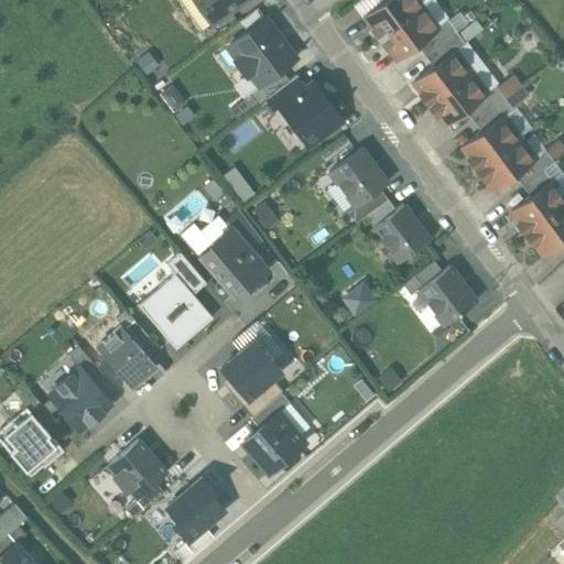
[(194,0),(212,24),(245,0),(194,0)]
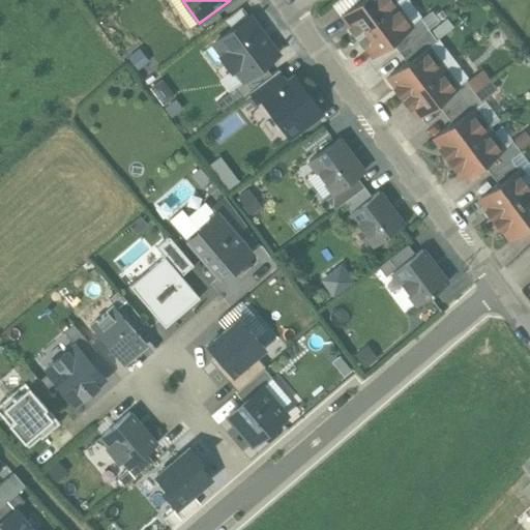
[(389,0),(358,0),(351,8),(342,15),(350,25),(347,27),(355,37),(395,7),(389,0)]
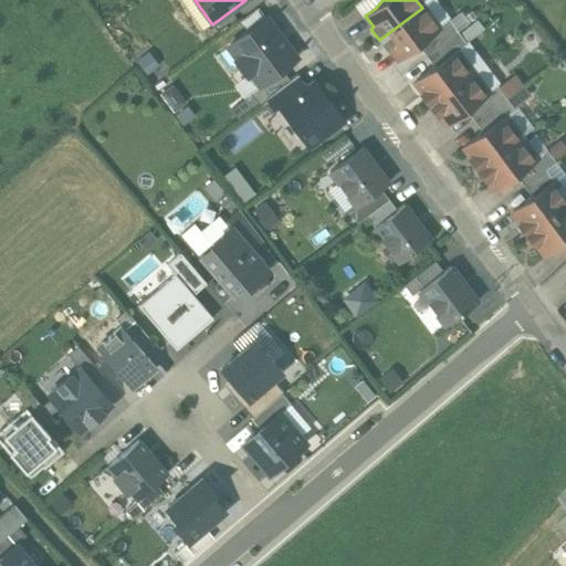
[(408,52),(418,46),(420,45),(421,42),(439,29),(438,28),(422,8),(379,40),(387,51),(389,49),(398,60),(408,52)]
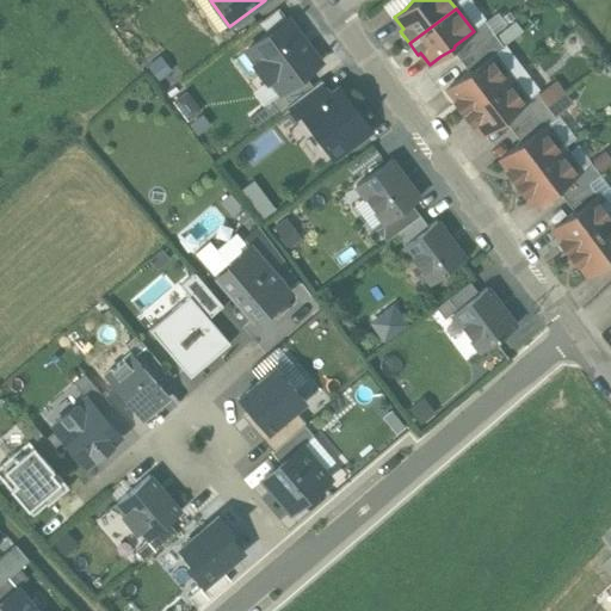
[(287,20),(247,49),(258,63),(254,67),(266,82),(270,79),(281,93),(303,76),(320,65),(287,20)]
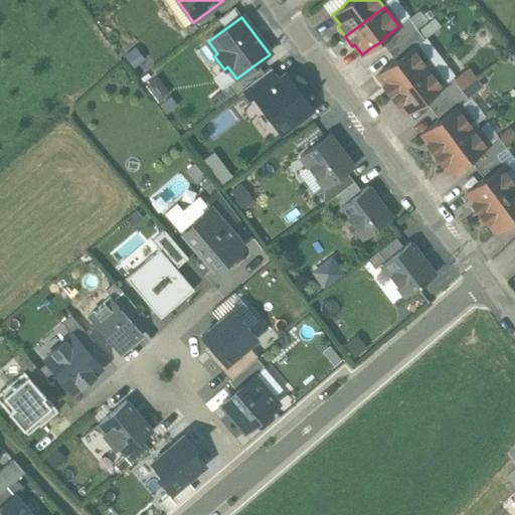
[(382,41),(380,42),(387,51),(416,29),(407,18),(398,25),(399,26),(383,38),(382,41)]
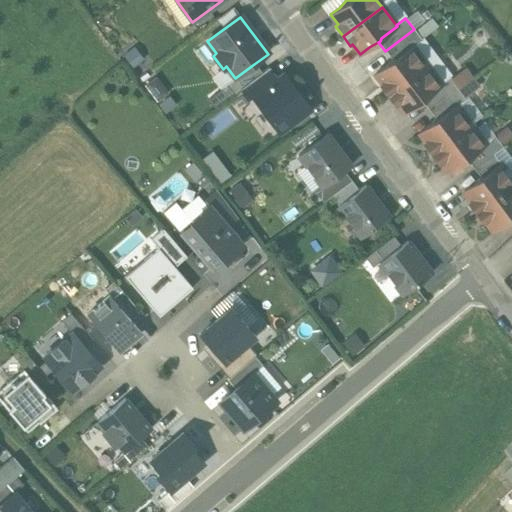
[(385,51),(391,60),(393,58),(396,58),(412,46),(413,48),(422,41),(414,29),(385,51)]
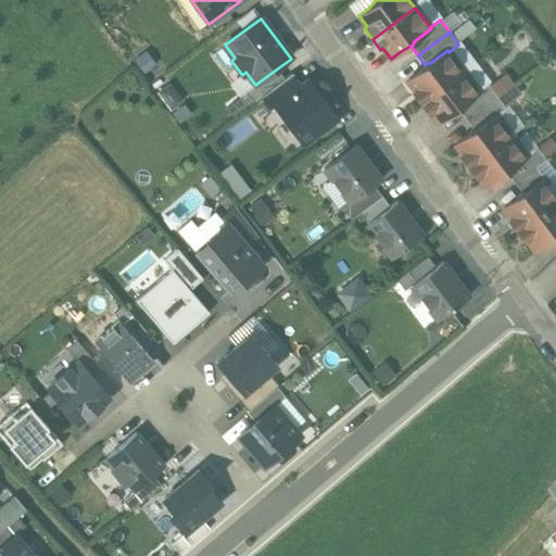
[(420,103),(463,72),(449,52),(447,50),(430,63),(427,63),(425,65),(416,74),(407,80),(416,91),(413,93),(420,103)]
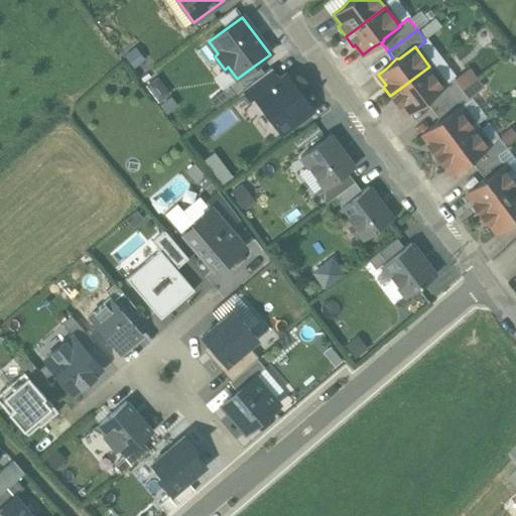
[(264,74),(256,65),(237,79),(228,86),(235,96),(264,74)]
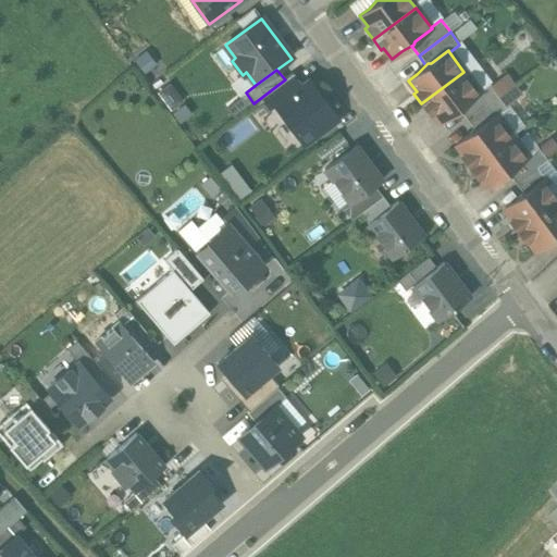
[(460,111),(462,110),(463,107),(480,94),(479,91),(463,72),(421,103),(429,114),(432,112),(441,123),(449,116),(460,111)]
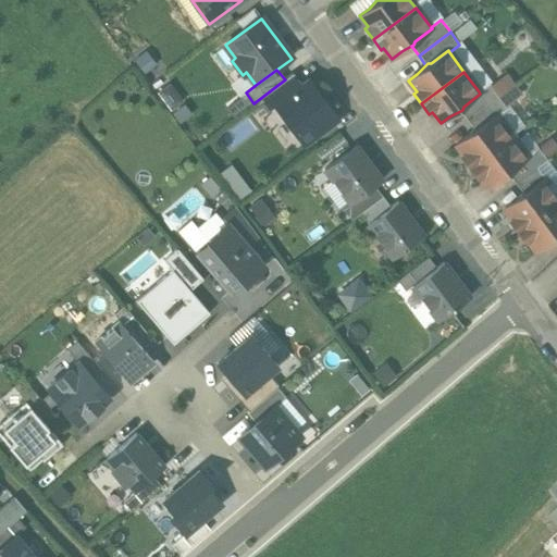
[(292,74),(261,98),(270,110),(275,107),(301,87),(292,74)]
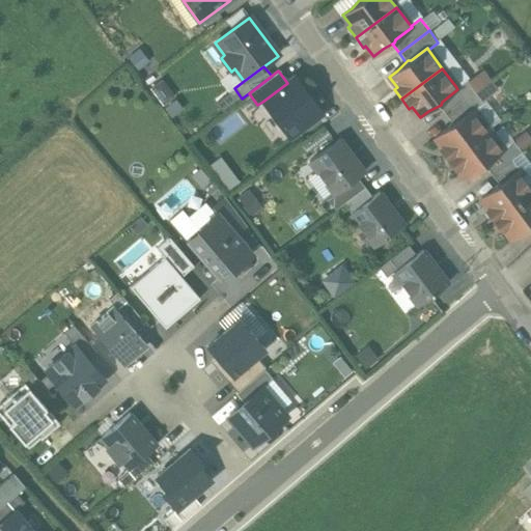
[(294,78),(287,83),(262,102),(289,138),(320,114),(310,101),(309,101),(303,92),(304,91),(294,78)]
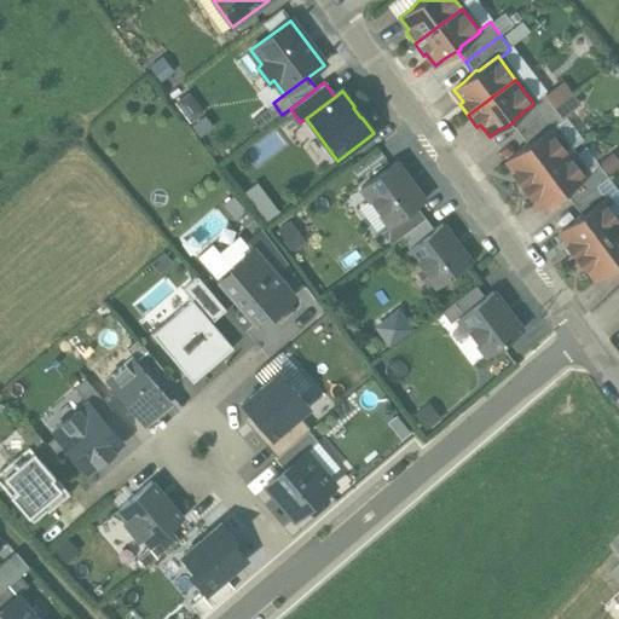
[(519,133),(554,106),(544,93),(532,102),(533,104),(515,119),(514,122),(512,123),(519,133)]
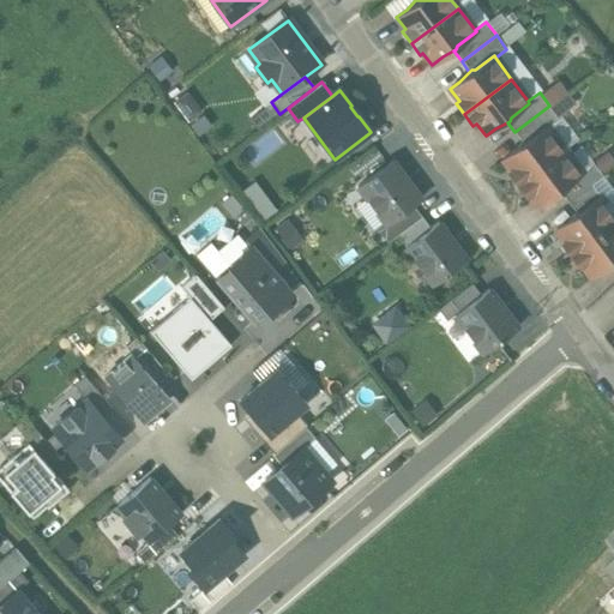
[(528,140),(547,126),(548,127),(559,119),(549,106),(515,132),(522,142),(524,140),(528,140)]
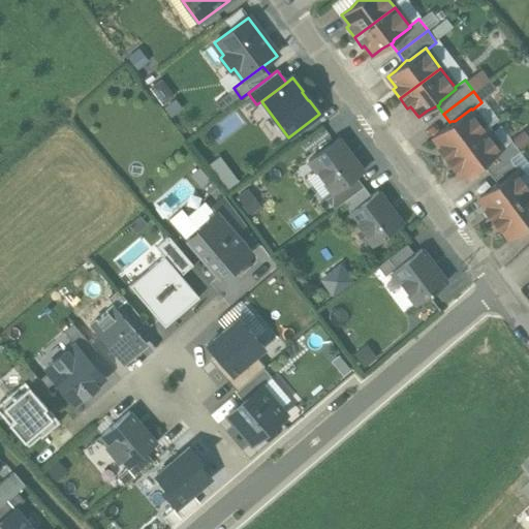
[(445,159),(487,129),(472,110),(471,109),(455,121),(452,121),(449,122),(441,130),(433,137),(440,147),(437,149),(445,159)]
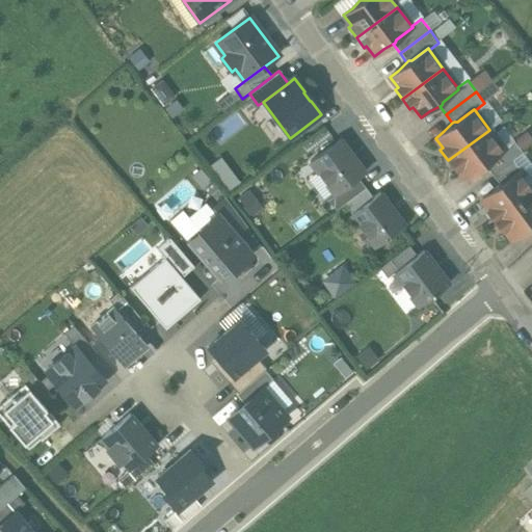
[(487,162),(504,150),(503,149),(489,130),(448,160),(455,169),(457,168),(466,179),(475,171),(484,166),(486,165),(487,162)]
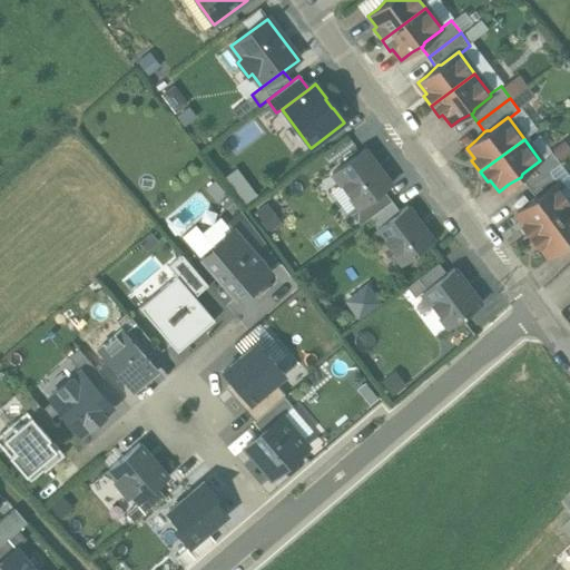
[(383,190),(391,185),(364,149),(332,174),(359,209),(383,190)]
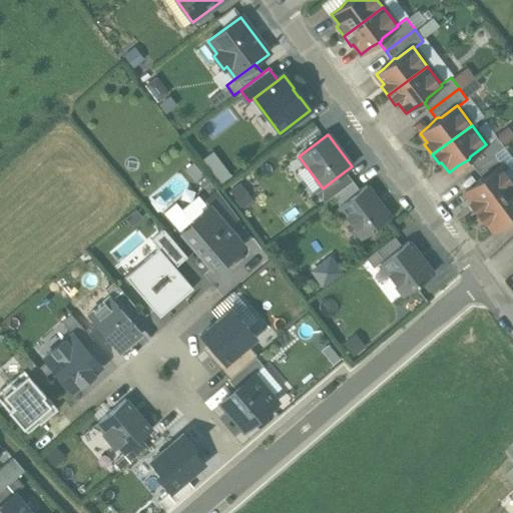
[(474,169),(494,154),(503,147),(494,136),(485,143),(486,144),(470,156),(469,159),(467,160),(474,169)]
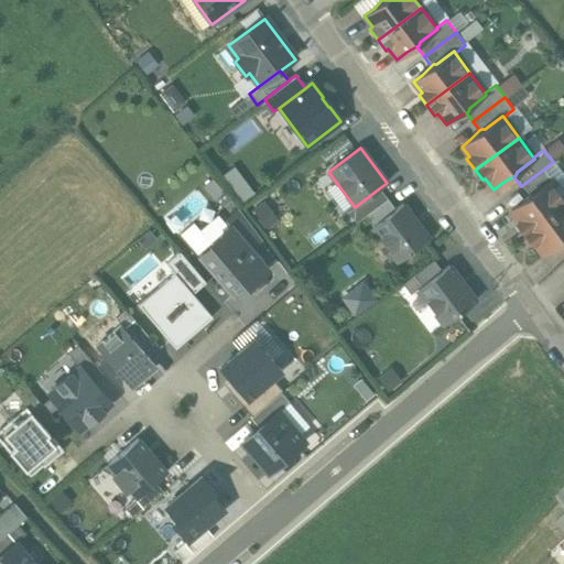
[(534,194),(551,182),(543,170),(521,186),(529,196),(530,194),(534,194)]
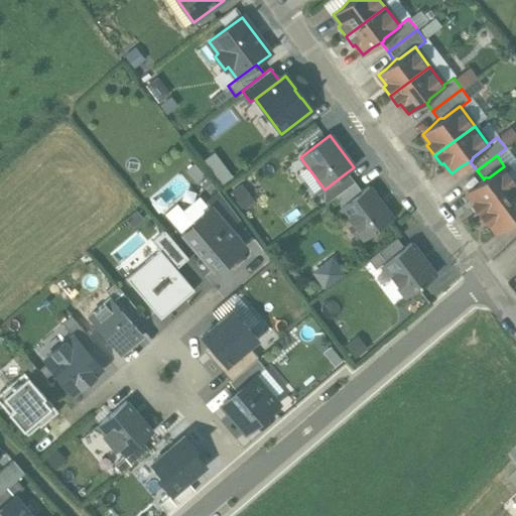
[(479,215),(515,187),(515,181),(504,166),(489,177),(485,177),(484,179),(476,187),(467,194),(475,204),(473,206),(479,215)]
